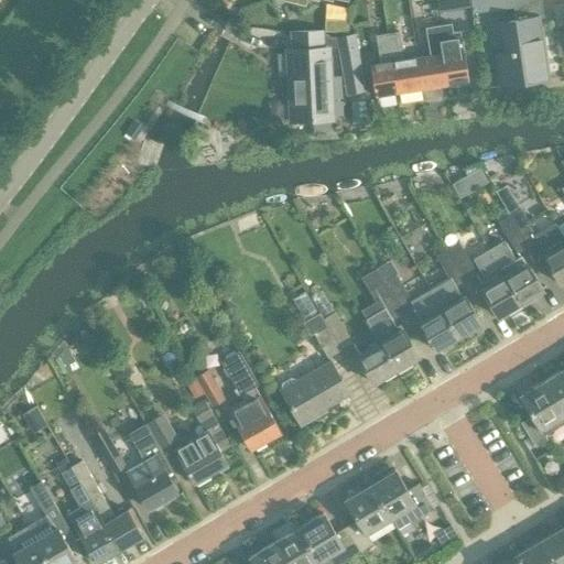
[(548,78),(540,22),(539,18),(543,18),(541,0),(511,0),(514,14),(501,17),(506,51),(494,52),(499,86),(548,78)]
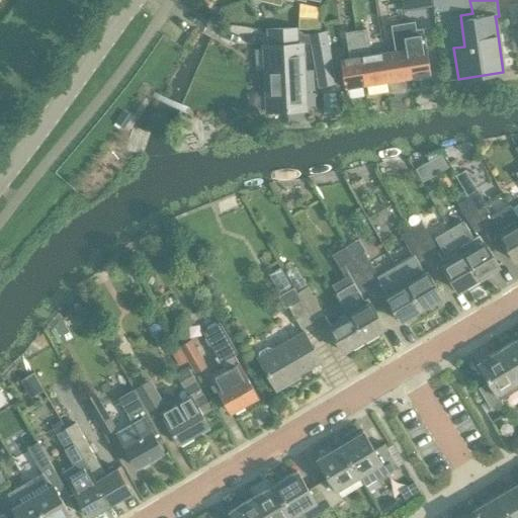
[(413,21),(402,23),(411,77),(431,74),(426,46),(423,28),(416,29),(415,21),(413,21)]
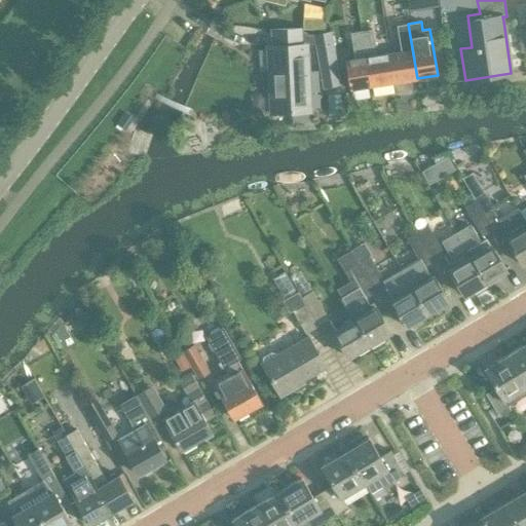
[(402,51),(388,53),(393,82),(417,78),(408,24),(398,25),(402,51)]
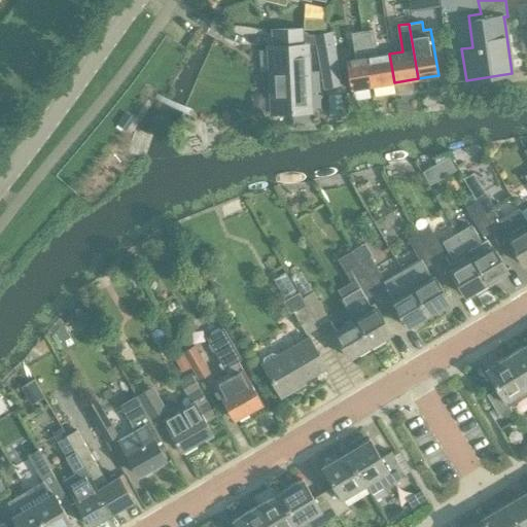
[(373,30),(362,31),(371,86),(394,82),(389,54),(377,56),(373,30)]
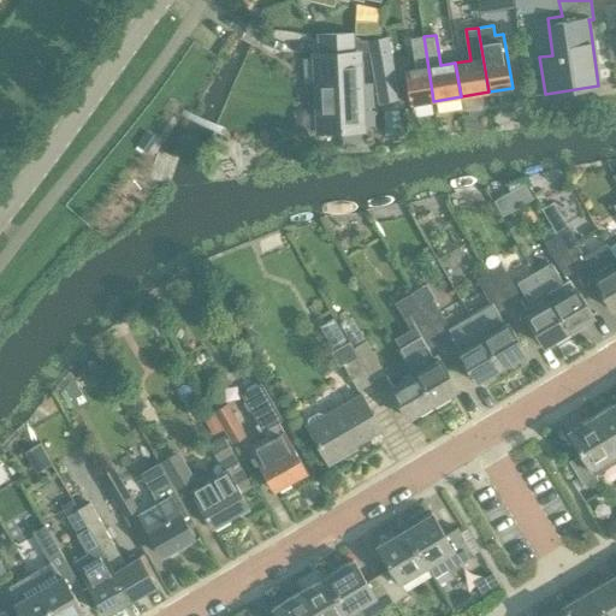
[(319,55),(315,55),(319,132),(362,130),(359,53),(353,54),(351,36),(319,39),(319,55)]
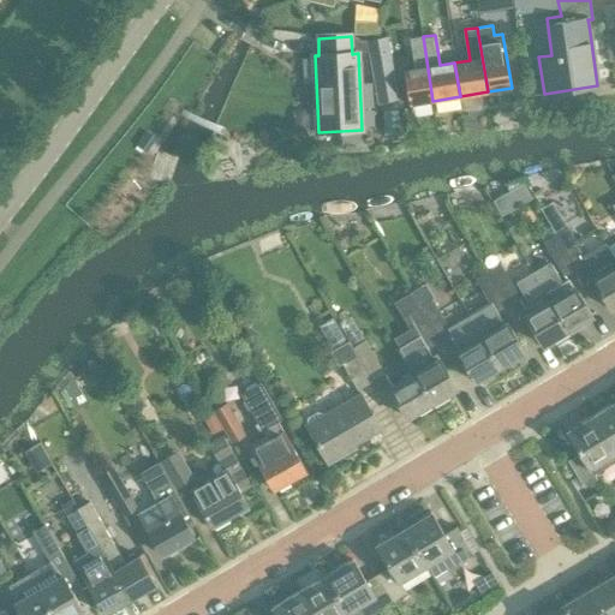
[(415,70),(405,71),(410,105),(433,101),(423,36),(410,39),(415,70)]
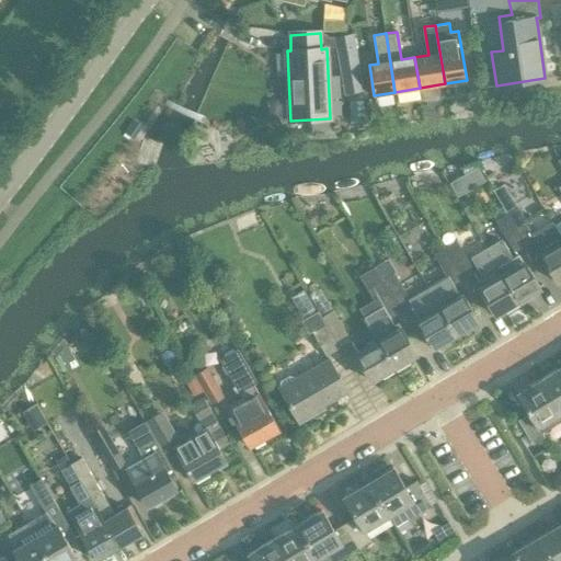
[(352,35),(334,38),(342,83),(359,80),(352,35)]
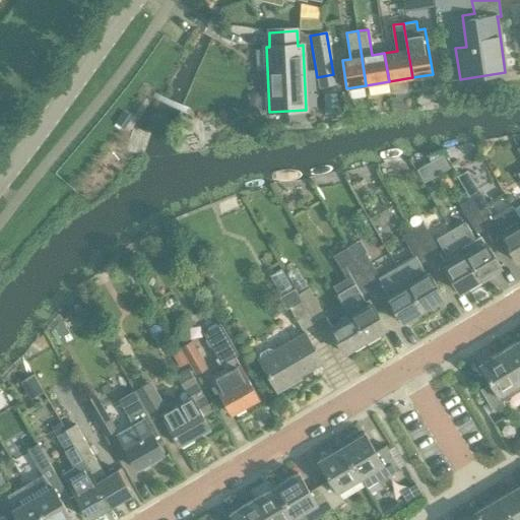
[(138,100),(140,96),(144,90),(138,86),(132,95),(138,100)]
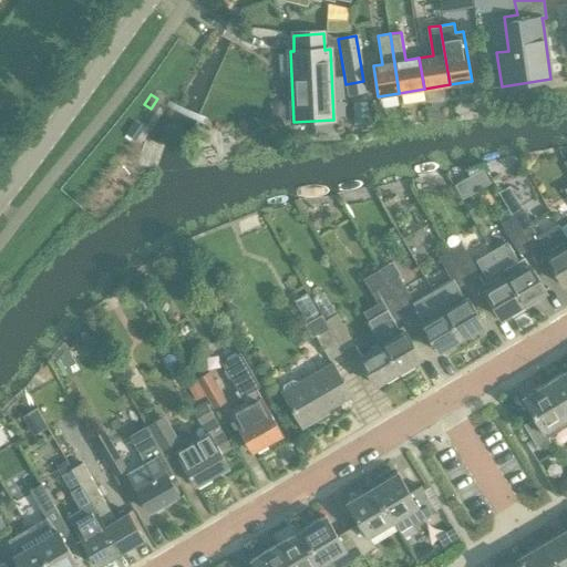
[(524,209),(522,210),(512,194),(502,199),(503,202),(531,248),(540,243),(548,255),(546,257),(563,286),(566,282),(566,240),(558,227),(557,225),(538,236),(524,209)]
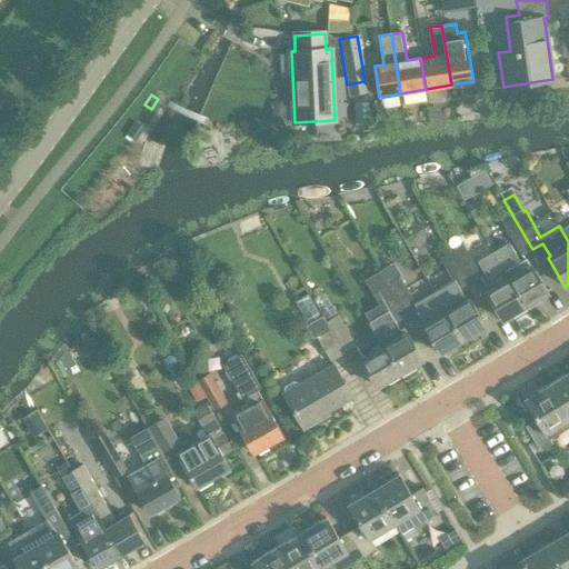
[(521,256),(532,249),(505,202),(497,207),(502,218),(501,219),(503,223),(502,223),(521,256)]
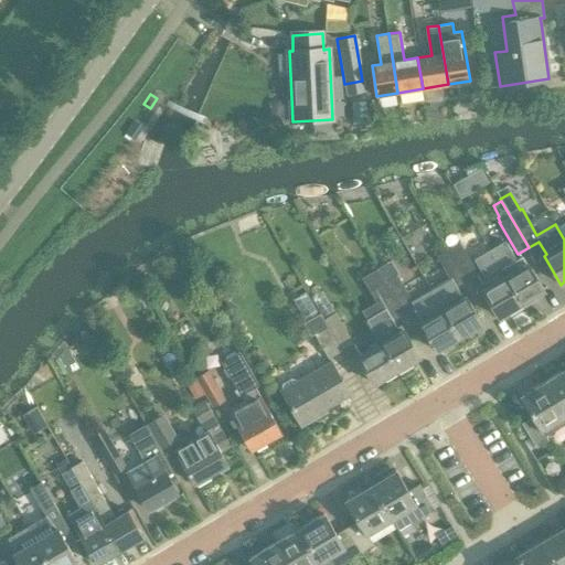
[(448,248),(467,280),(478,274),(459,242),(448,248)]
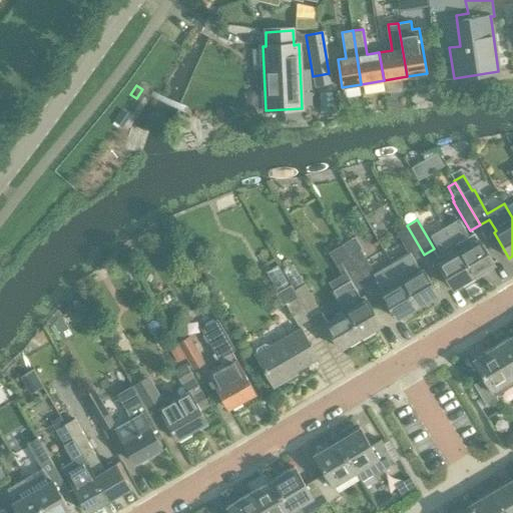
[(473,277),(492,266),(494,264),(478,236),(477,237),(474,232),(469,235),(459,219),(445,227),(473,277)]
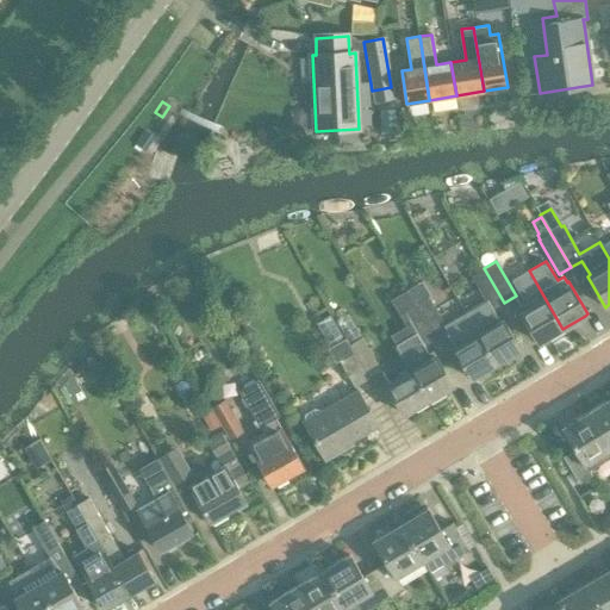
[(493,310),(504,303),(484,268),(471,277),(486,300),(465,313),(495,365),(521,349),(503,319),(499,321),(493,310)]
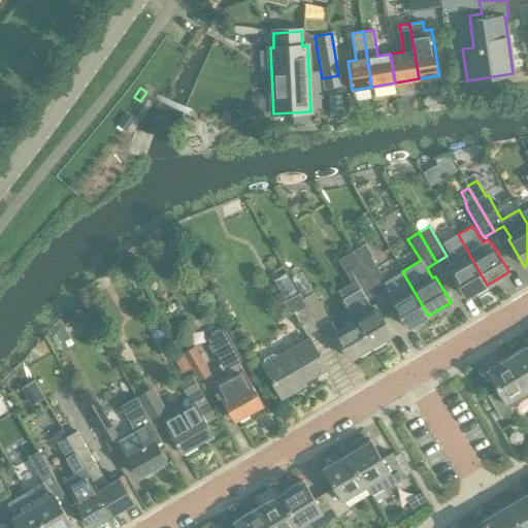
[(466,297),(487,285),(458,234),(443,242),(453,260),(448,263),(452,269),(450,270),(466,297)]
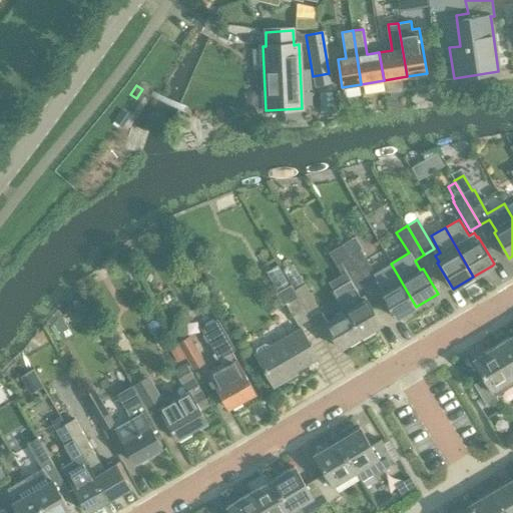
[(357,291),(367,286),(350,257),(343,243),(329,252),(342,275),(328,282),(346,311),(345,312),(360,337),(381,324),(364,295),(361,297),(357,291)]
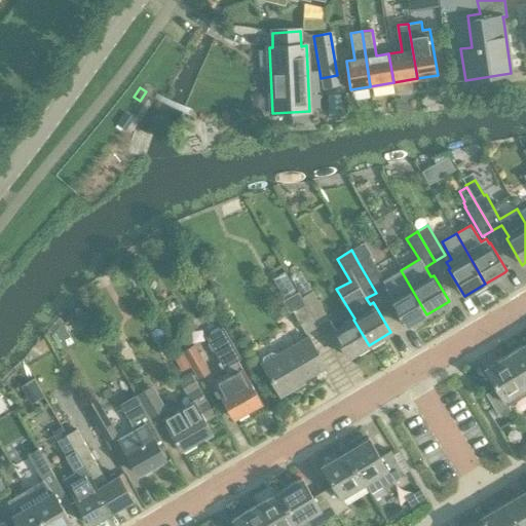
[(401,270),(383,279),(370,256),(359,263),(376,293),(385,287),(393,299),(390,301),(406,327),(426,314),(401,270)]
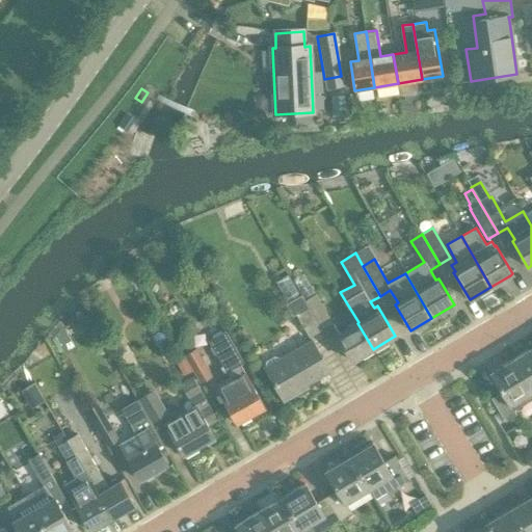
[(213,285),(209,294),(218,297),(222,288),(213,285)]
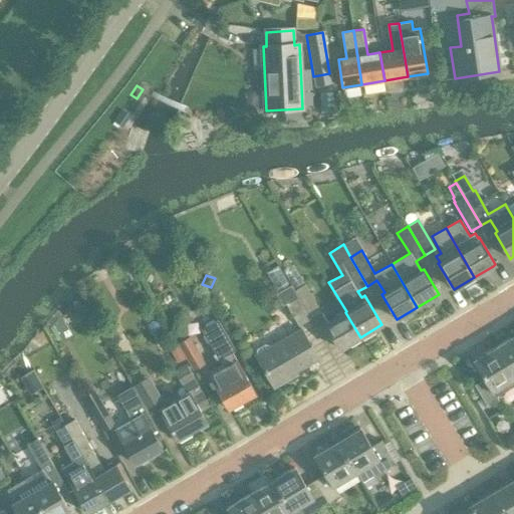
[(294,290),(311,319),(322,312),(305,283),(294,290)]
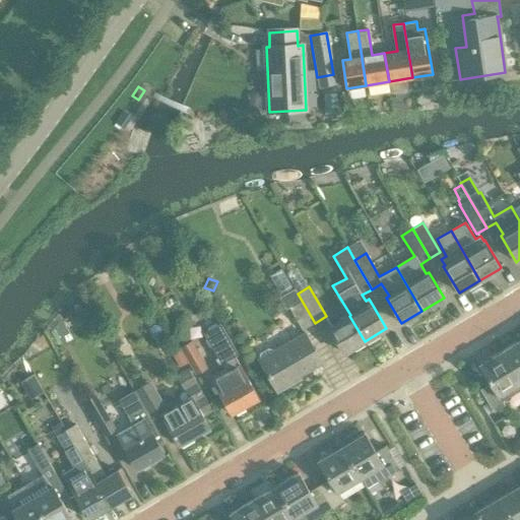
[(315,323),(298,294),(295,287),(278,298),(285,309),(288,308),(303,330),(315,323)]
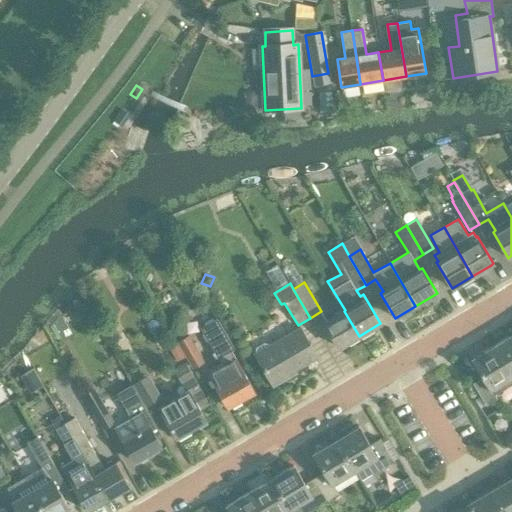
[(339,348),(359,336),(344,311),(324,323),(339,348)]
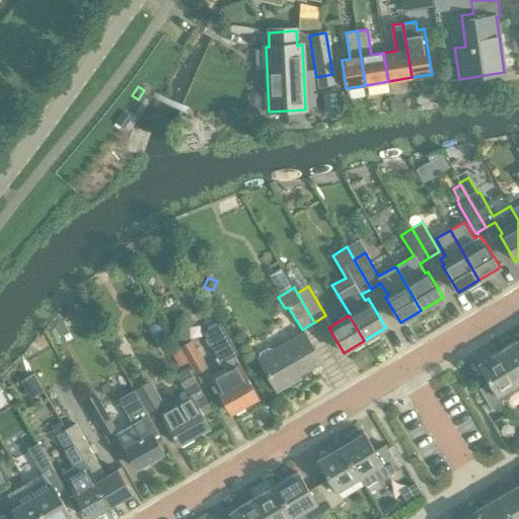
[(258,398),(239,364),(234,356),(238,354),(221,324),(205,332),(217,354),(216,355),(224,368),(210,376),(231,414),(258,398)]
